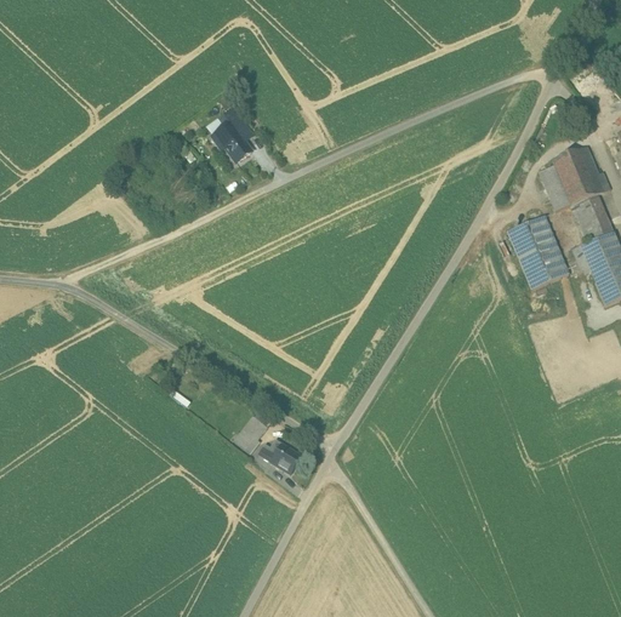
[(234,108),(220,118),(226,126),(231,123),(235,130),(244,123),(234,108)]
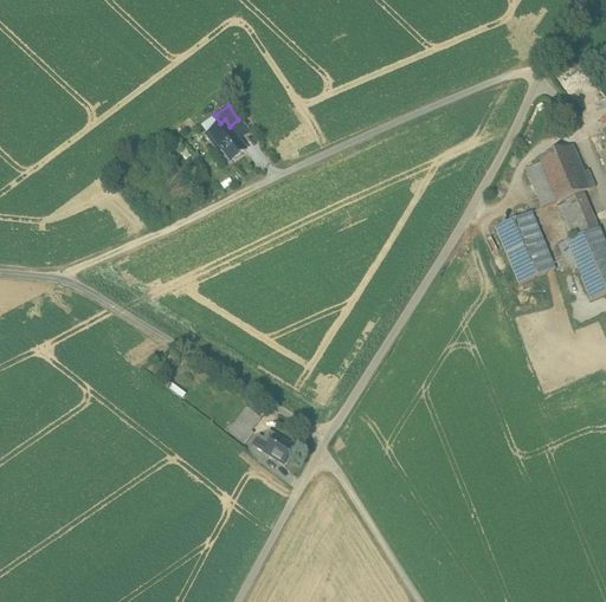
[(230,127),(225,120),(220,123),(207,134),(216,146),(219,143),(231,159),(245,147),(239,138),(230,127)]
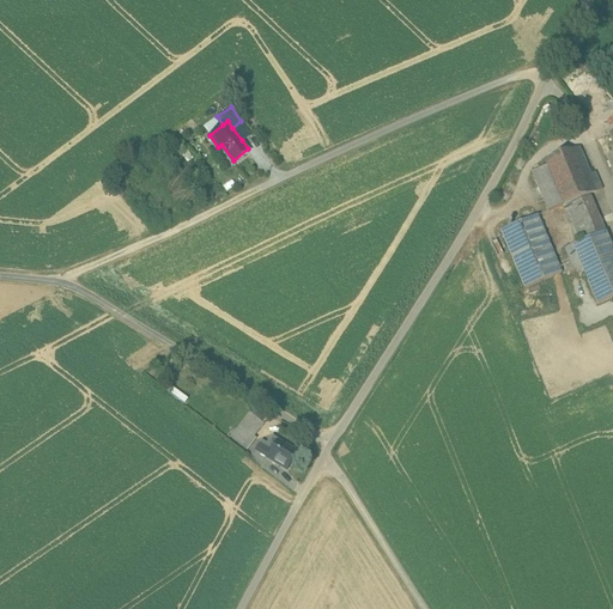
[(250,134),(241,121),(232,128),(242,140),(250,134)]
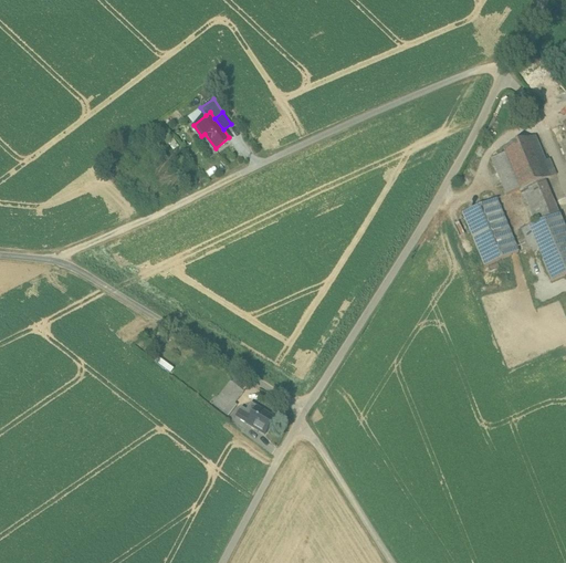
[(535,133),(503,146),(505,150),(521,187),(545,177),(552,174),(549,168),(535,133)]
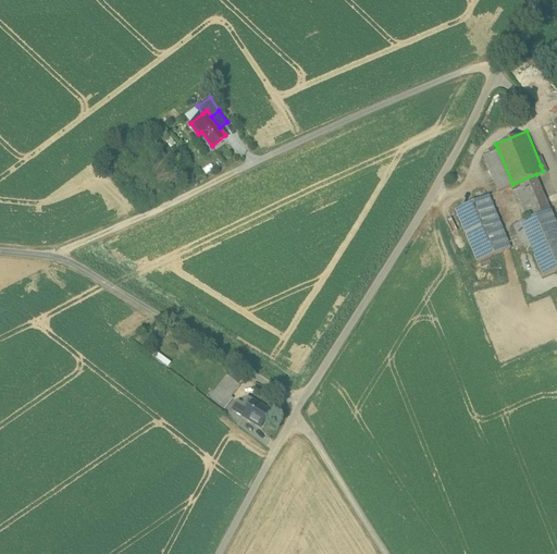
[(512,184),(497,148),(483,155),(498,191),(512,184)]
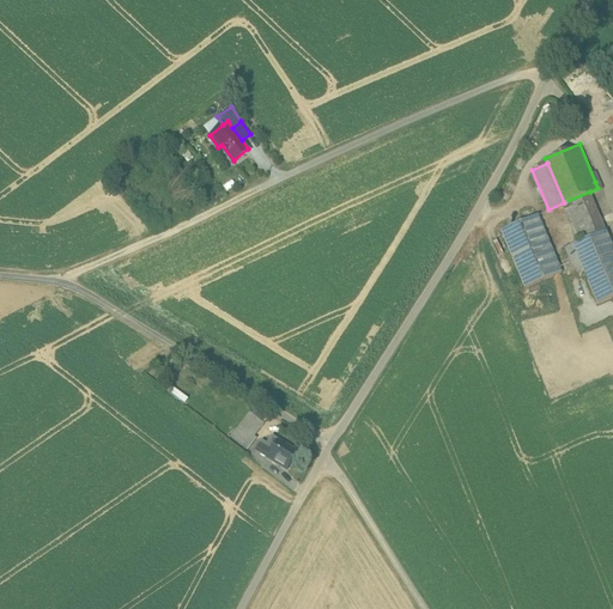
[(590,192),(564,202),(578,239),(605,227),(590,192)]
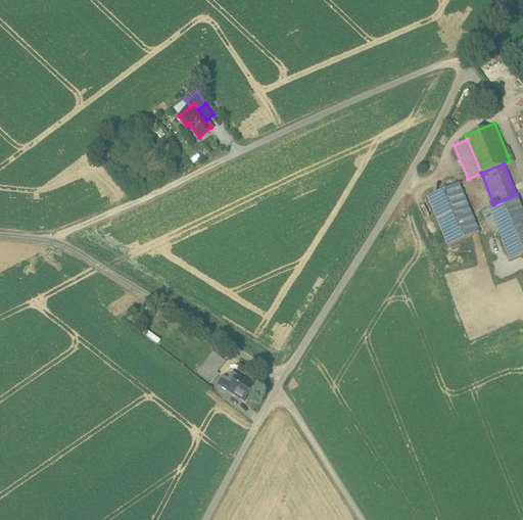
[(459,182),(427,195),(447,244),(479,231),(459,182)]
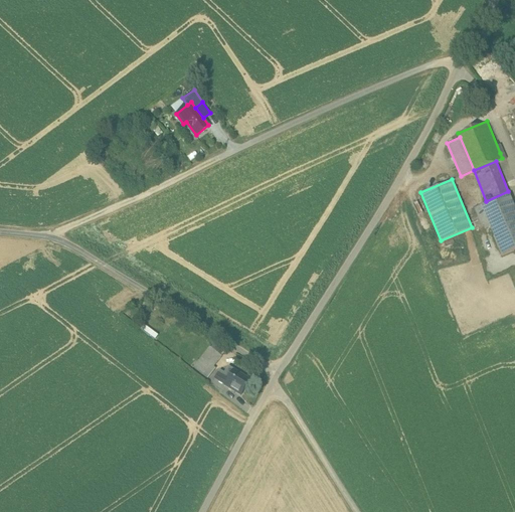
[(509,192),(481,204),(486,216),(514,204),(509,192)]
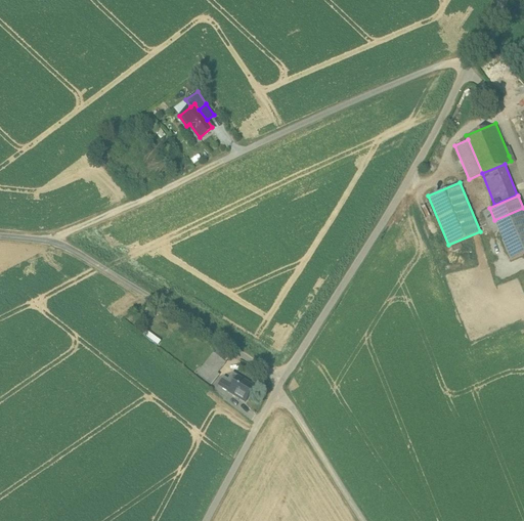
[(489,208),(479,212),(487,231),(497,227),(494,220),(489,208)]
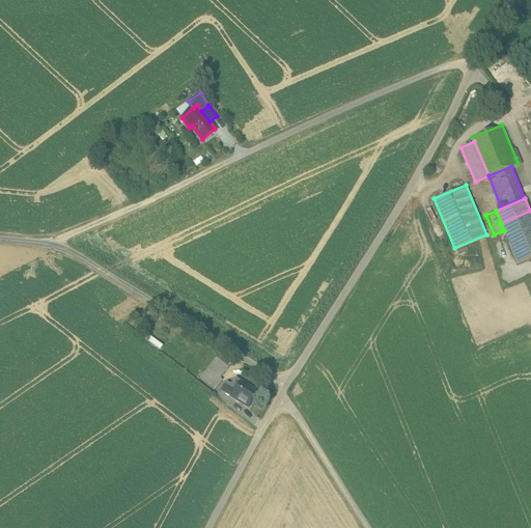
[(530,214),(530,211),(501,223),(504,230),(518,261),(530,255),(530,214)]
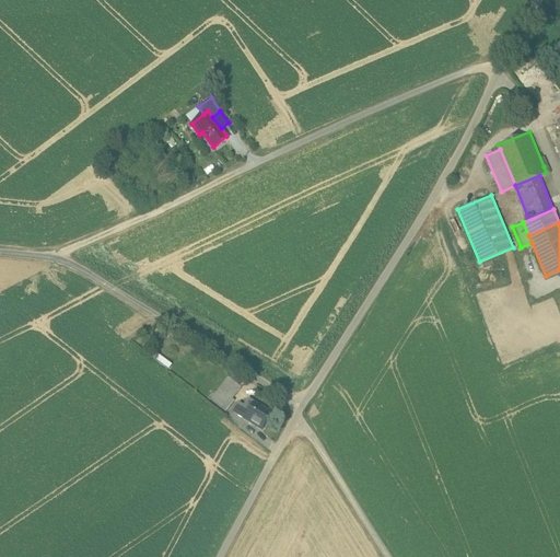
[(171,362),(156,351),(153,356),(167,367),(171,362)]
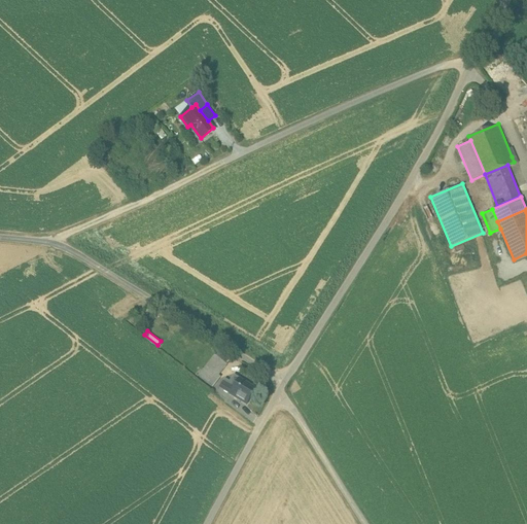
[(219,348),(215,353),(226,362),(231,357),(219,348)]
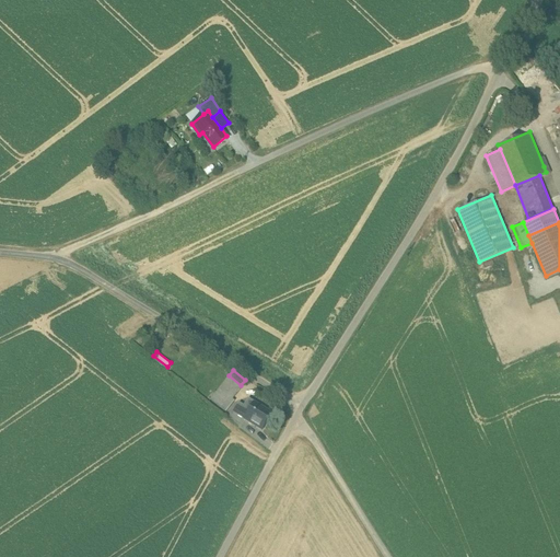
[(229,374),(210,397),(225,409),(229,405),(234,398),(232,397),(242,385),(241,385),(229,375),(229,374)]
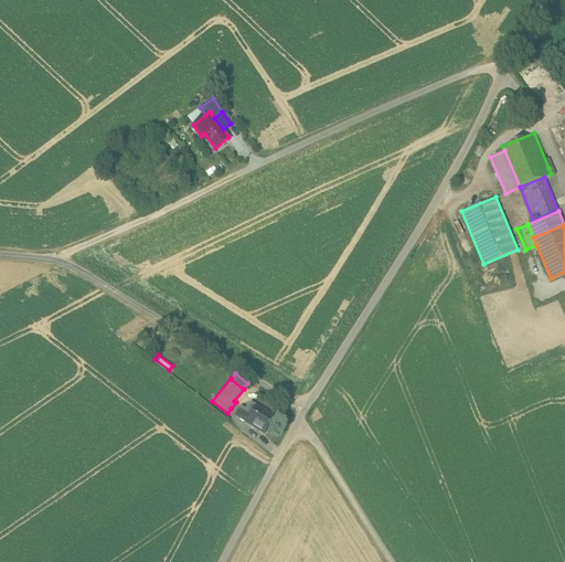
[(234,413),(246,421),(256,404),(248,400),(244,407),(240,404),(234,413)]
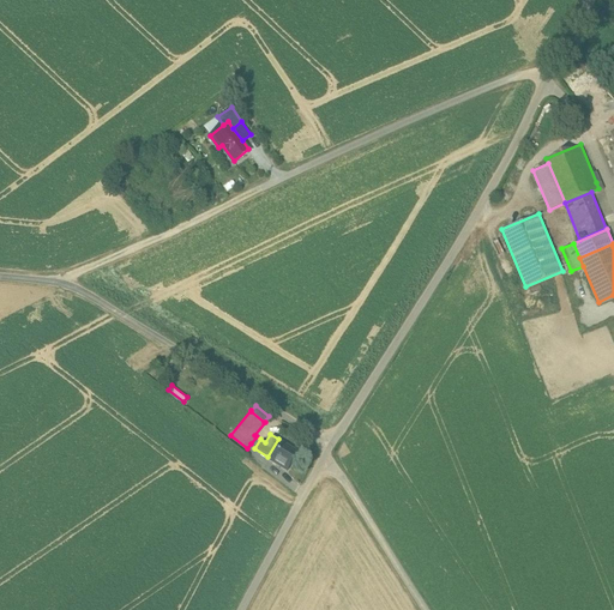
[(268,457),(287,467),(298,451),(278,439),(268,457)]
